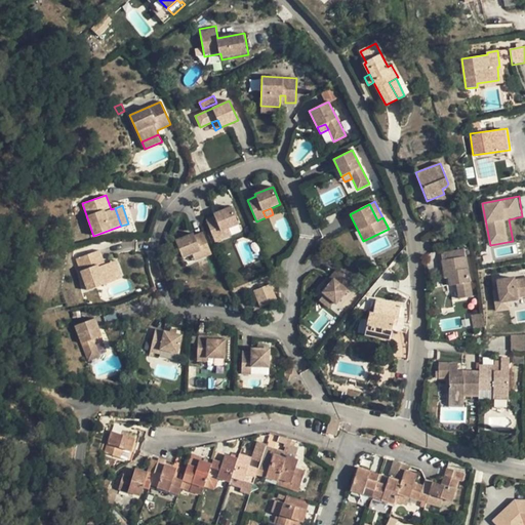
[(221,232),(224,238),(232,235),(229,228),(221,232)]
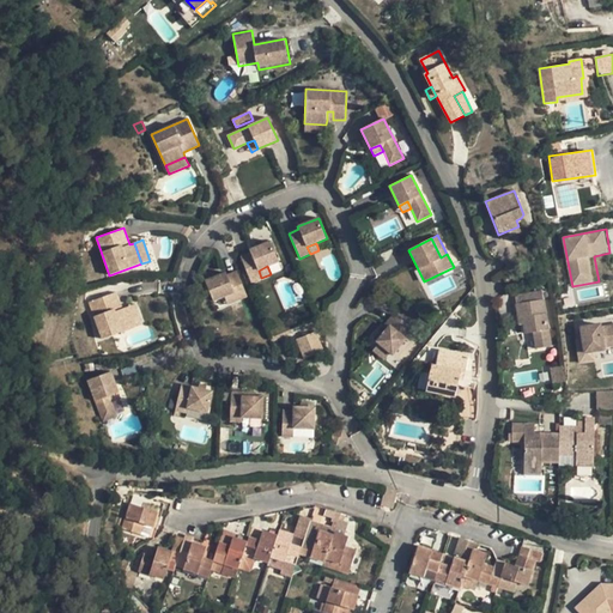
[(225,272),(205,280),(213,302),(225,297),(234,293),(237,301),(247,297),(237,272),(226,275),(225,272)]
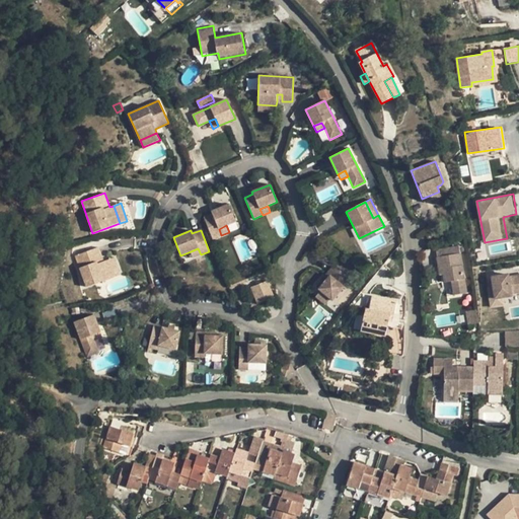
[(437,256),(459,253),(458,246),(436,249),(437,256)]
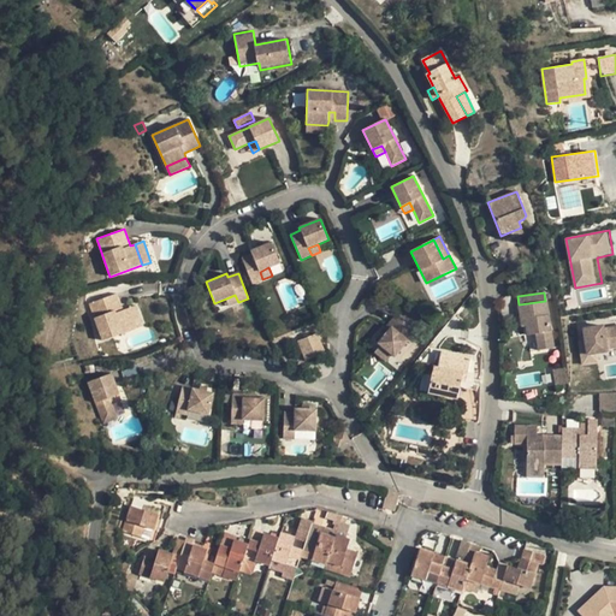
[(89,303),(102,341),(135,330),(128,308),(123,311),(117,294),(89,303)]
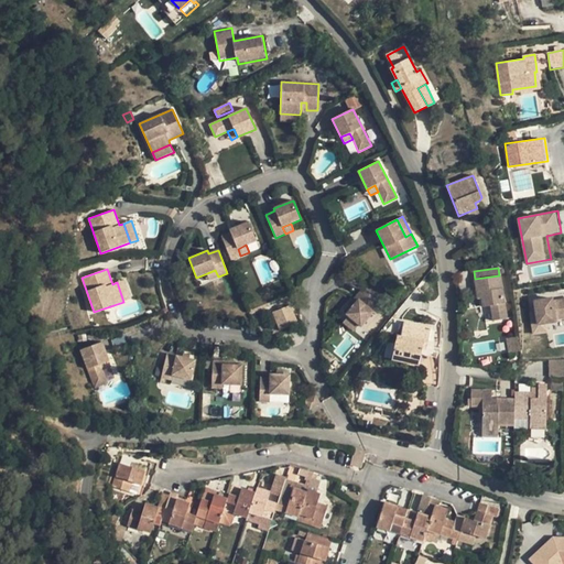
[(209,280),(218,277),(215,270),(207,273),(209,280)]
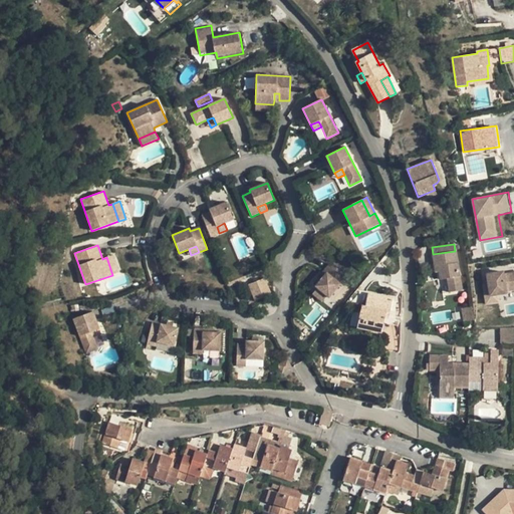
[(449,285),(461,284),(455,251),(433,254),(435,269),(439,268),(439,272),(441,280),(448,278),(449,285)]
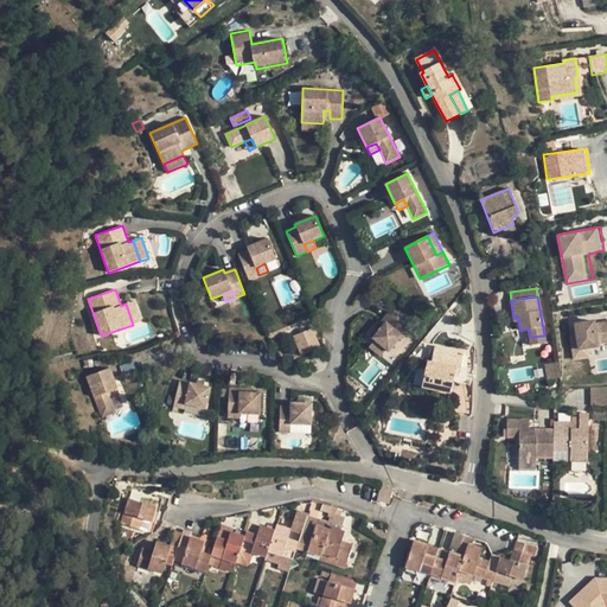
[(126,304),(133,325),(141,321),(134,301),(126,304)]
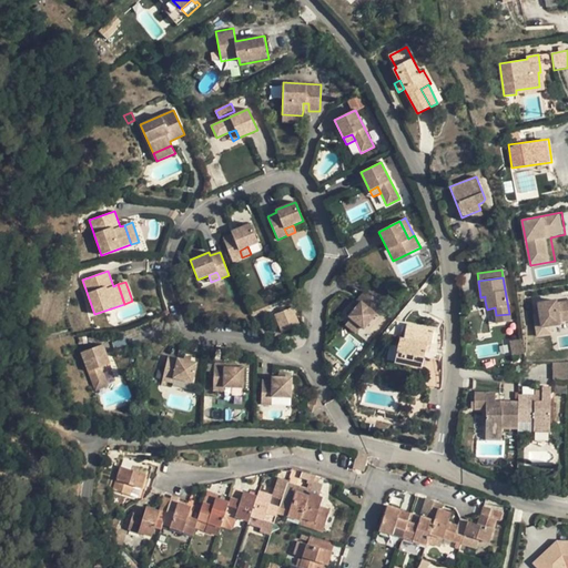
[(378,317),(385,308),(364,292),(357,300),(361,302),(353,311),(348,316),(351,318),(361,327),(364,330),(376,315),(378,317)]
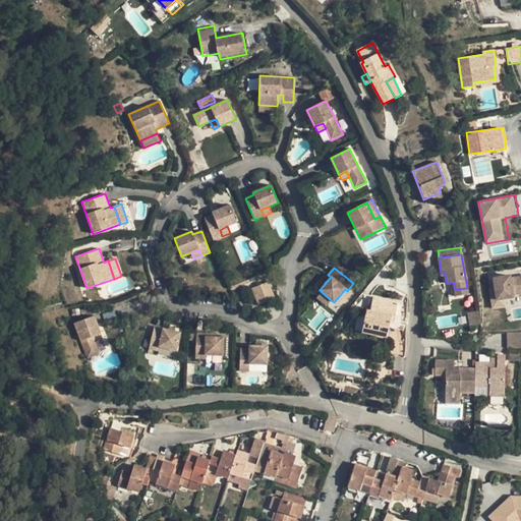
[(516,274),(495,277),(498,301),(519,299),(518,295),(520,294),(520,276),(516,277),(516,274)]
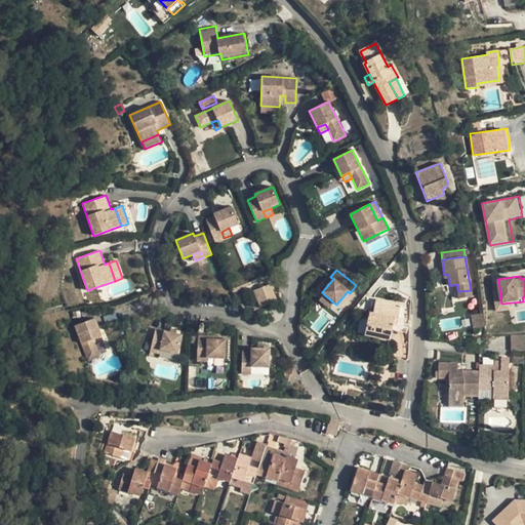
[(333,279),(330,277),(324,285),(326,287),(333,279)]
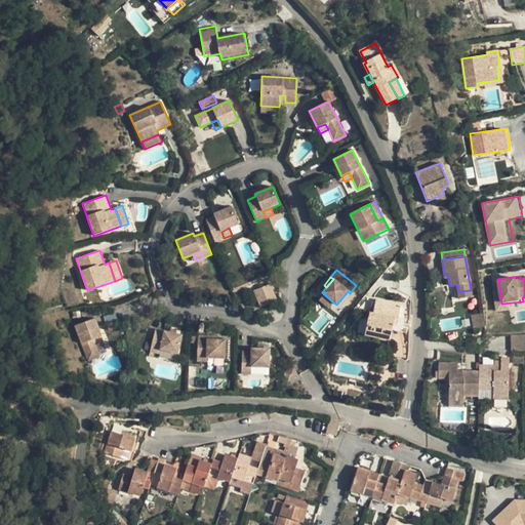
[(271,284),(254,291),(260,307),(277,299),(271,284)]
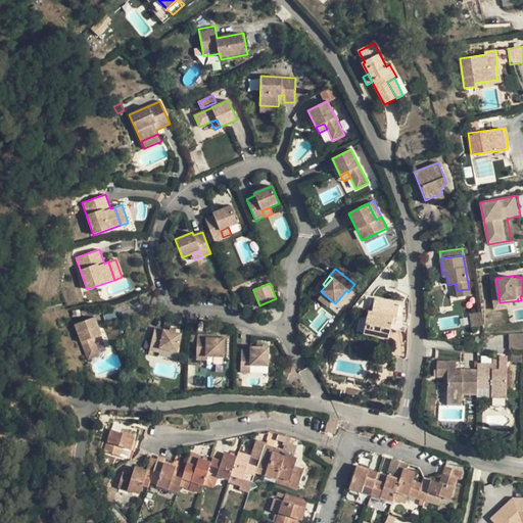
[(469,289),(457,290),(458,297),(469,295),(469,289)]
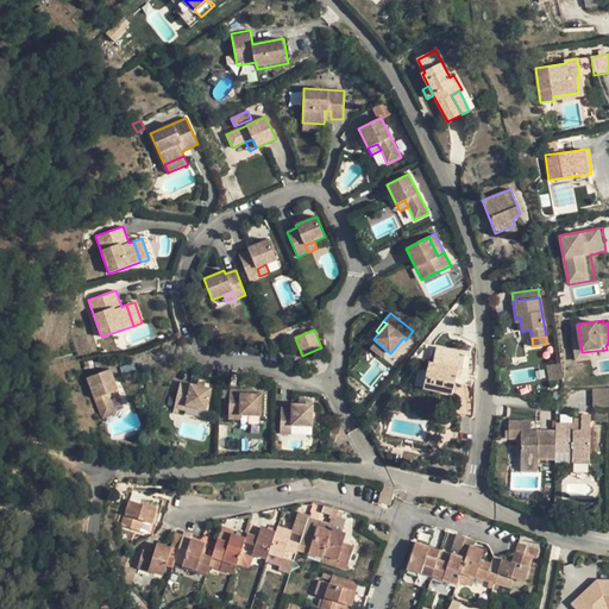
[(382,358),(387,351),(376,341),(370,349),(382,358)]
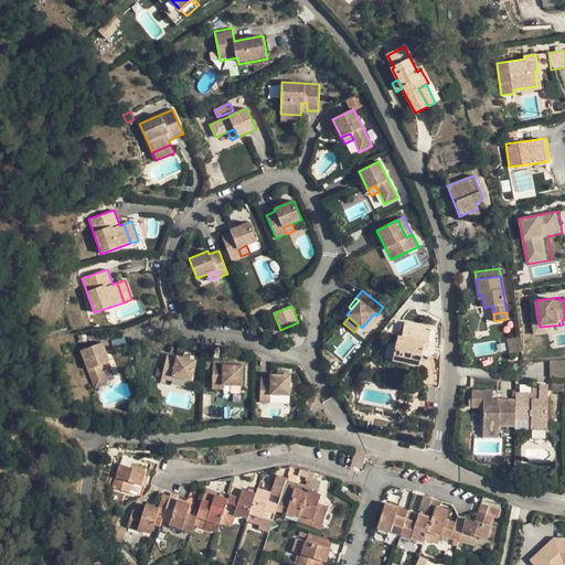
[(397,337),(393,361),(419,365),(422,356),(437,359),(436,329),(405,323),(402,338),(397,337)]
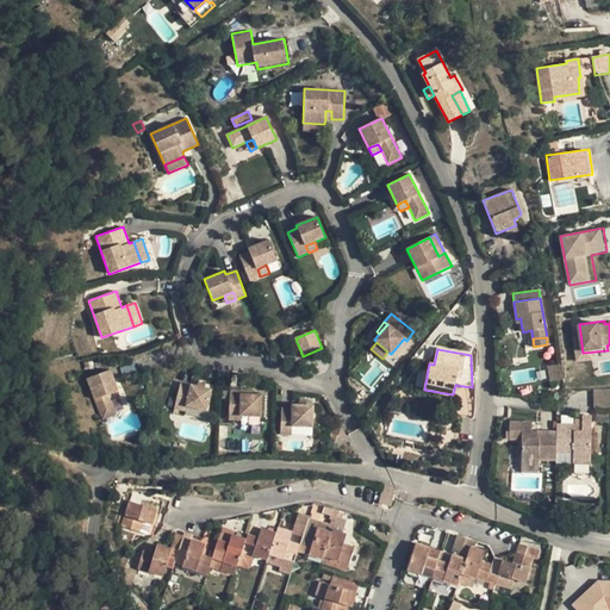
[(549,379),(560,379),(560,365),(548,366),(549,379)]
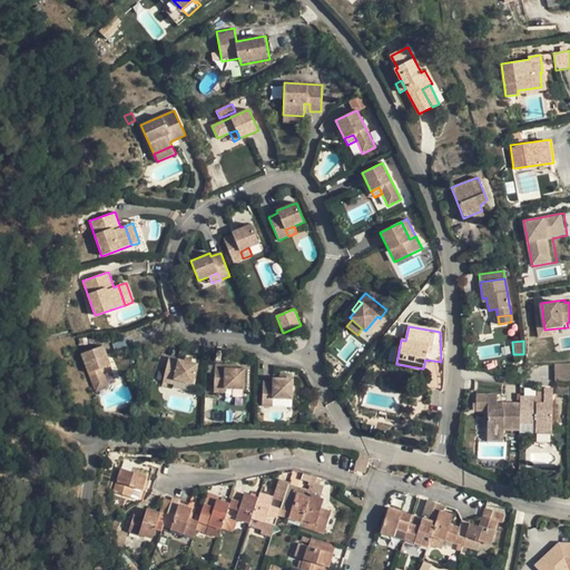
[(81,354),(96,393),(109,387),(104,374),(101,369),(110,365),(104,345),(81,354)]
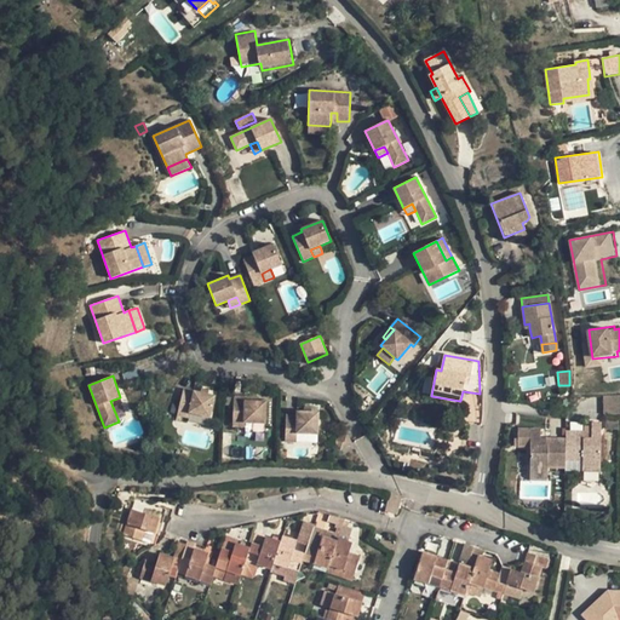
[(426,377),(422,392),(430,395),(434,379),(426,377)]
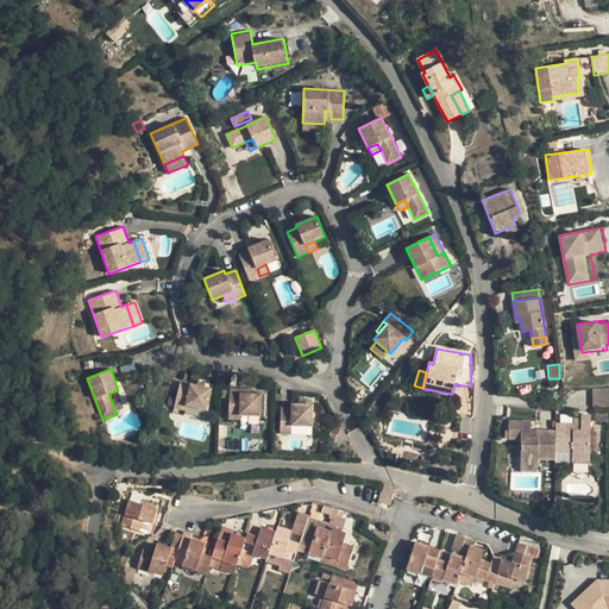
[(180,382),(174,408),(186,410),(187,406),(207,410),(212,389),(180,382)]
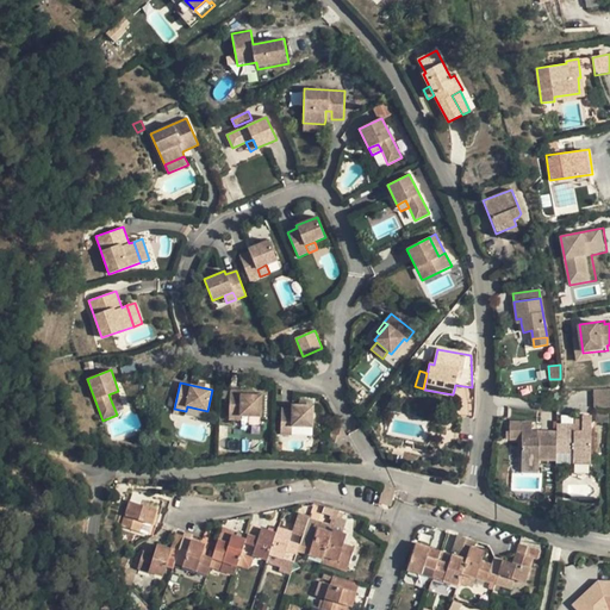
[(230,390),(229,419),(241,419),(241,416),(261,417),(262,394),(254,394),(254,391),(230,390)]
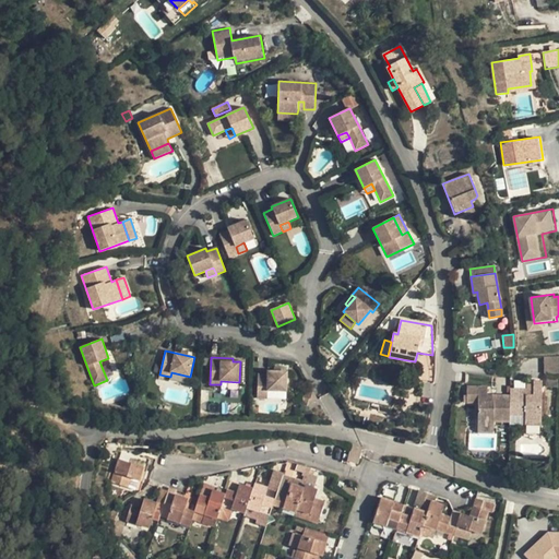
[(558,357),(545,357),(545,372),(558,372),(558,357)]
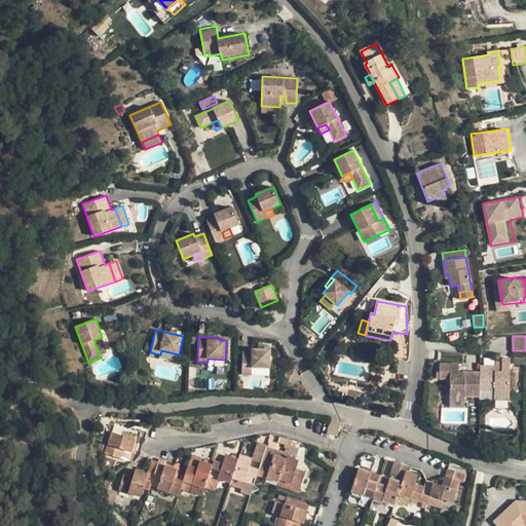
[(104,342),(102,337),(94,340),(96,345),(104,342)]
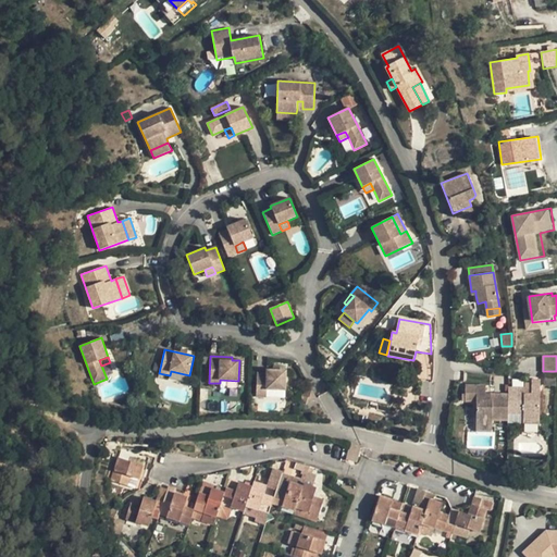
[(257,373),(256,397),(267,397),(267,390),(285,390),(286,370),(267,370),(267,373),(257,373)]
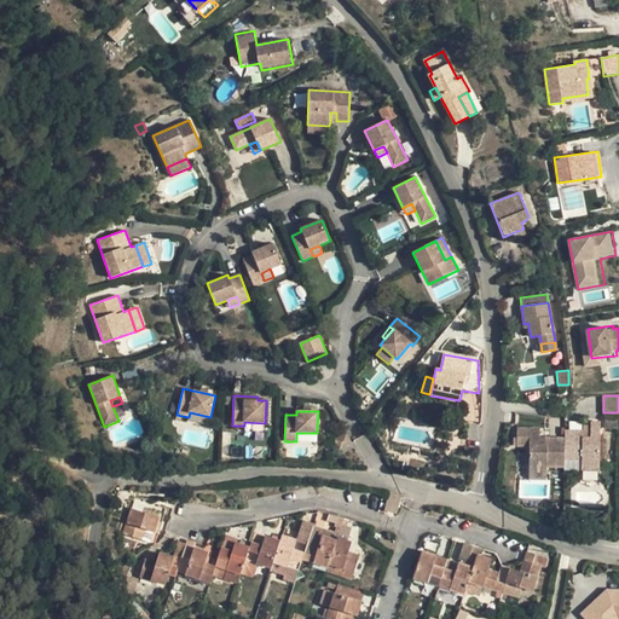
[(582,466),(600,466),(601,422),(591,422),(591,426),(590,438),(583,437),(583,431),(565,431),(565,438),(565,461),(582,461),(582,466)]
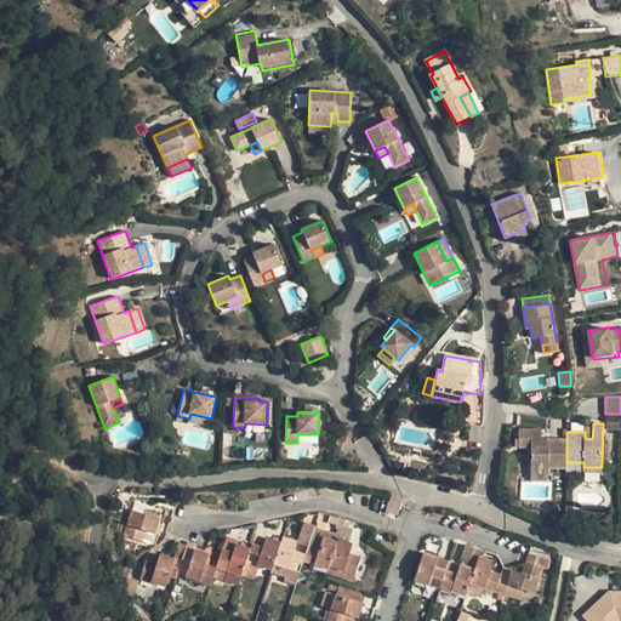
[(567,469),(567,462),(567,439),(547,438),(547,439),(542,439),(542,429),(518,428),(518,448),(531,448),(531,473),(548,473),(548,468),(567,469)]
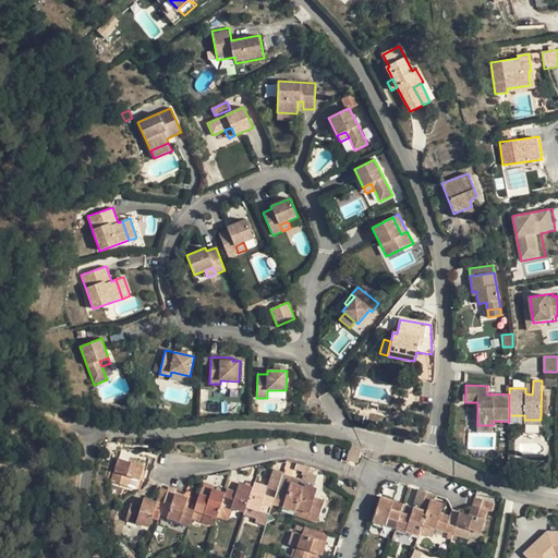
[(307,392),(313,402),(317,399),(312,390),(307,392)]
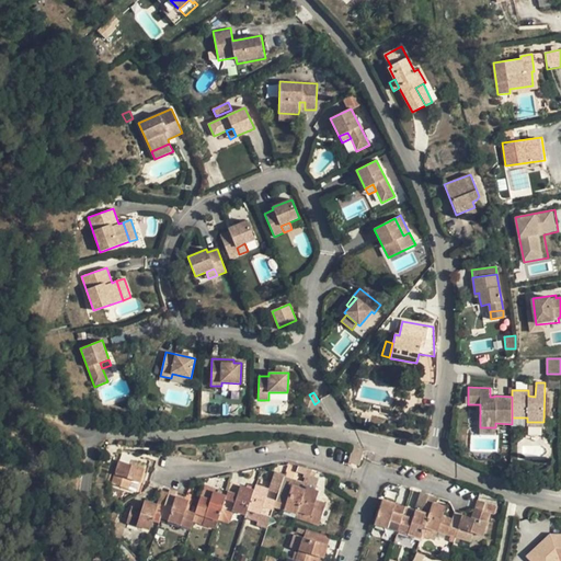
[(308,408),(315,404),(309,395),(302,399),(308,408)]
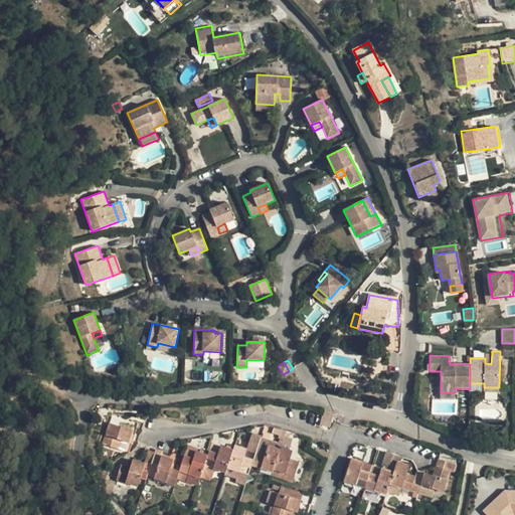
[(126,452),(132,431),(109,422),(103,444),(126,452)]
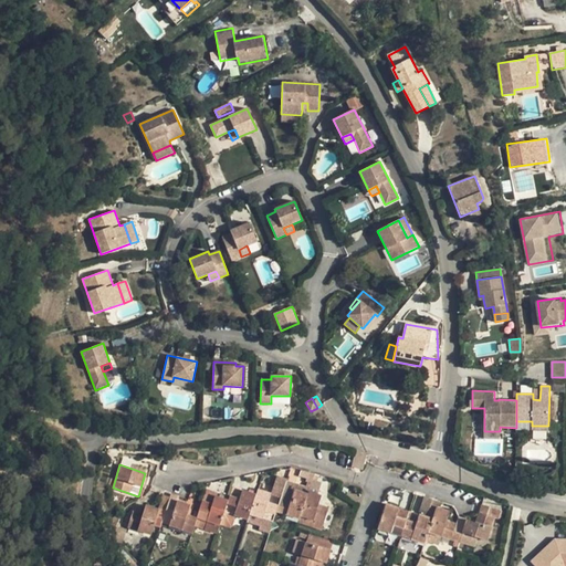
[(240,499),(242,490),(232,486),(230,495),(240,499)]
